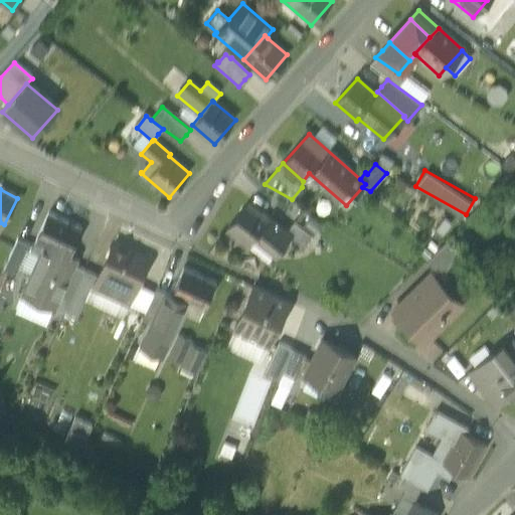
[(261,212),(259,214),(246,203),(225,228),(246,245),(254,236),(275,253),(289,235),(290,235),(286,232),(261,212)]
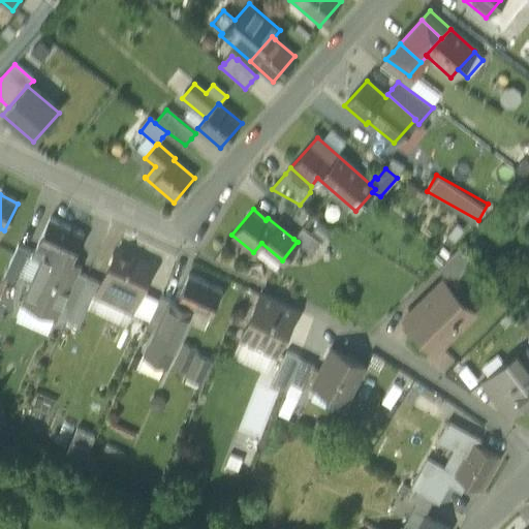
[(84,235),(50,219),(32,256),(42,261),(24,302),(56,316),(62,303),(76,272),(68,268),(84,235)]
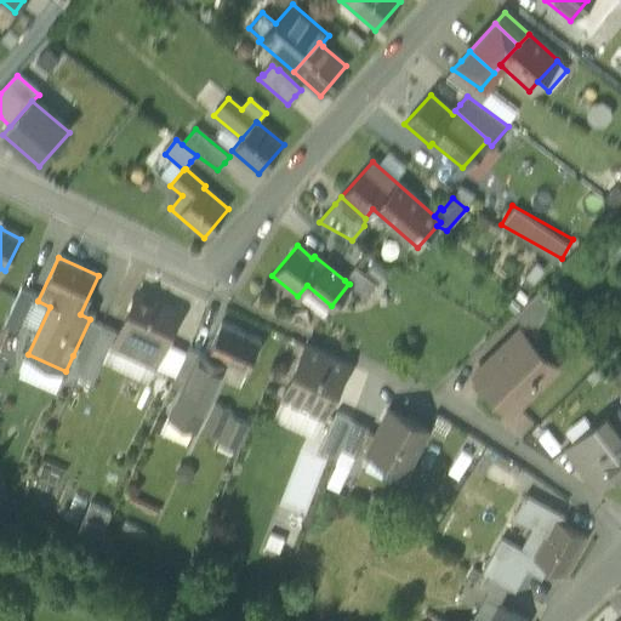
[(349,273),(345,280),(349,284),(348,284),(366,298),(377,285),(354,267),(349,273)]
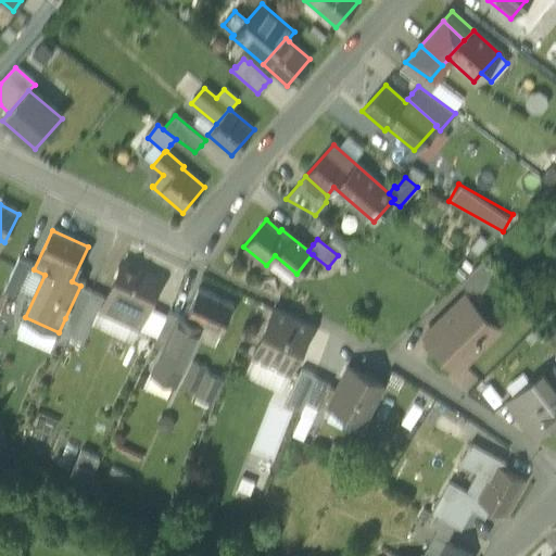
[(25,261),(20,257),(4,292),(17,298),(33,264),(25,261)]
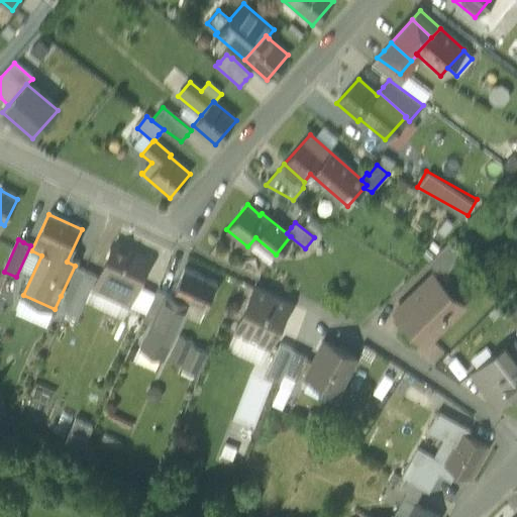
[(460,254),(448,240),(428,262),(432,265),(441,275),(460,254)]
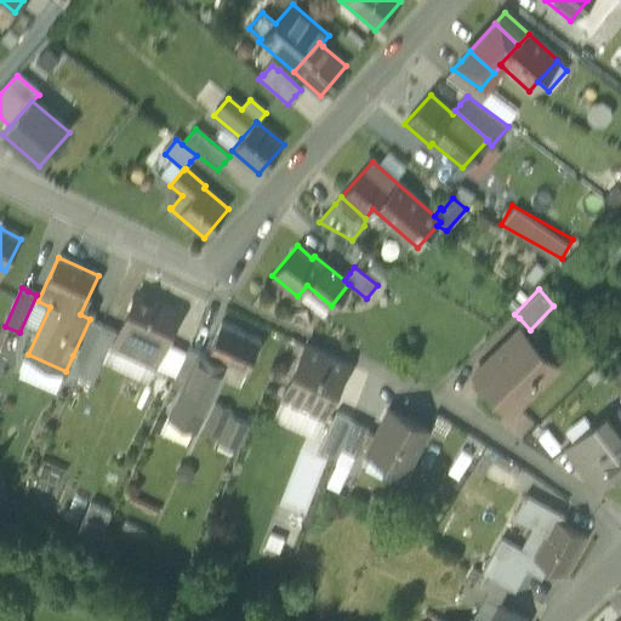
[(177,314),(138,296),(124,328),(161,346),(177,314)]
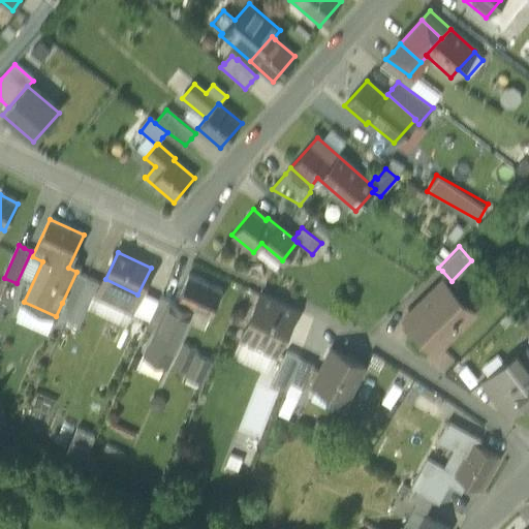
[(81,274),(76,272),(62,303),(73,307),(87,277),(81,274)]
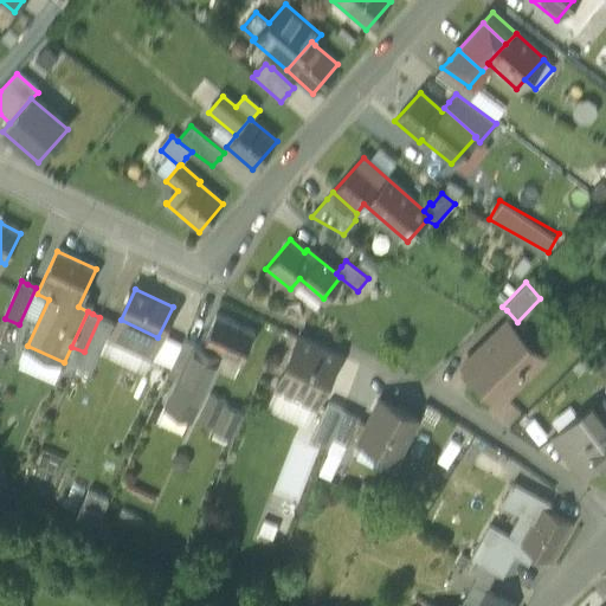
[(255,333),(216,315),(201,347),(218,354),(239,365),(255,333)]
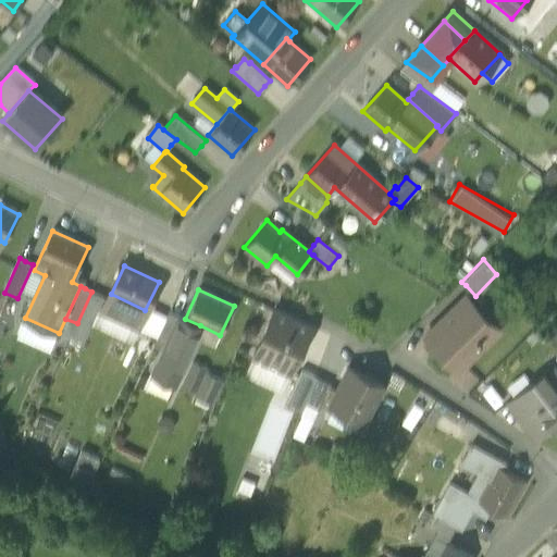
[(98,294),(91,292),(77,323),(89,329),(103,297),(98,294)]
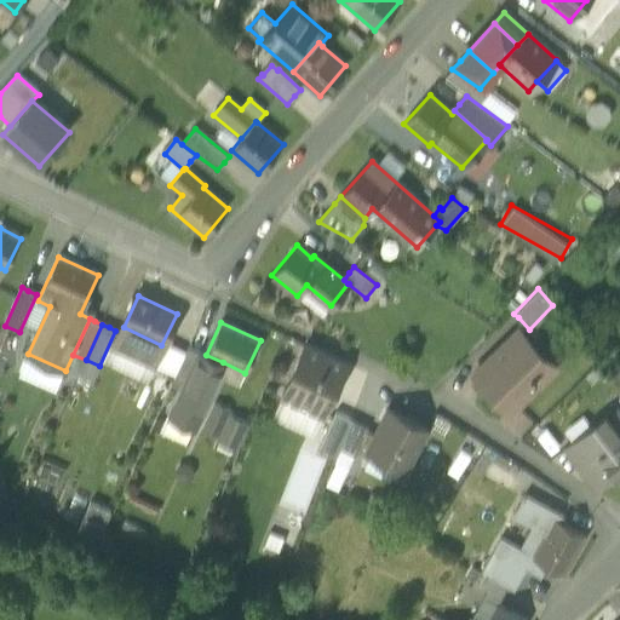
[(161,345),(124,327),(115,344),(154,363),(161,345)]
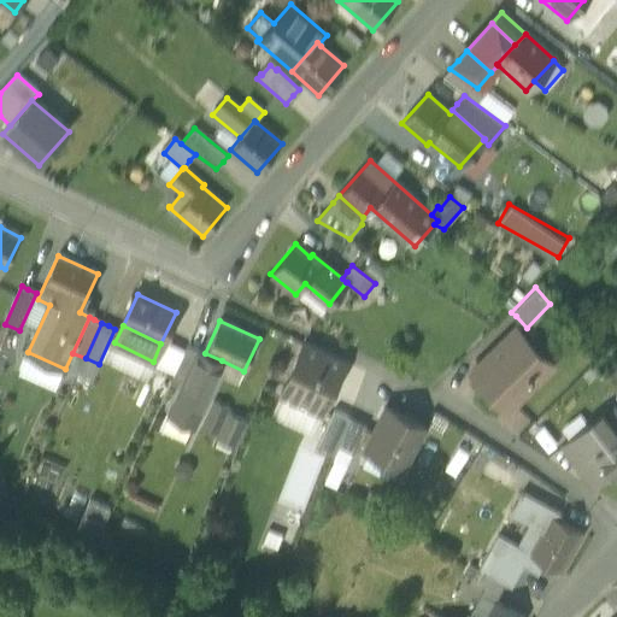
[(516,327),(471,371),(507,407),(539,376),(524,363),(538,350),(516,327)]
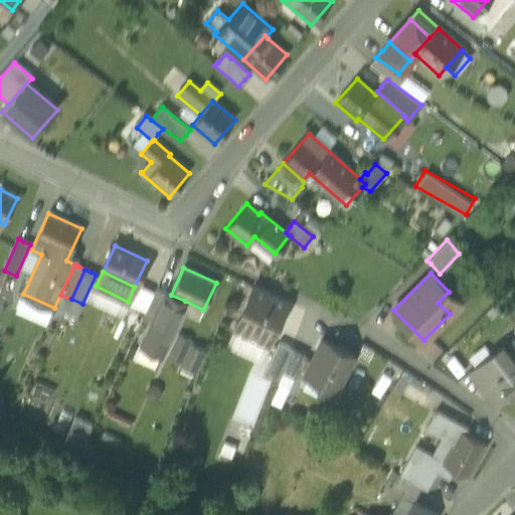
[(288,303),(253,287),(240,313),(275,330),(288,303)]
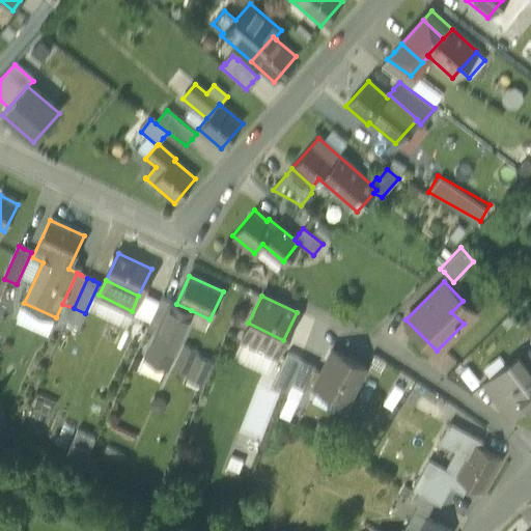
[(161,297),(147,329),(157,334),(158,334),(172,302),(167,300),(161,297)]
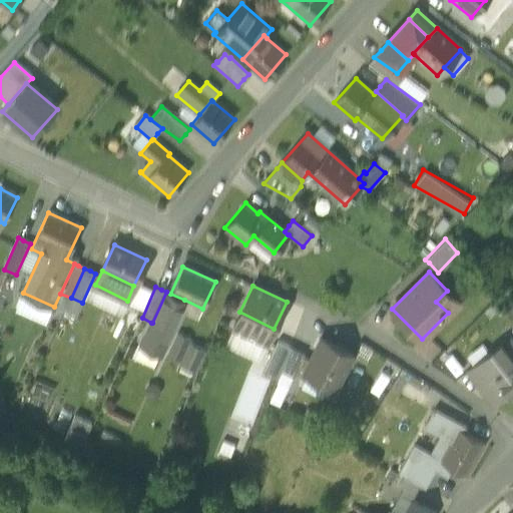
[(166,292),(152,323),(170,331),(180,309),(184,300),(170,294),(166,292)]
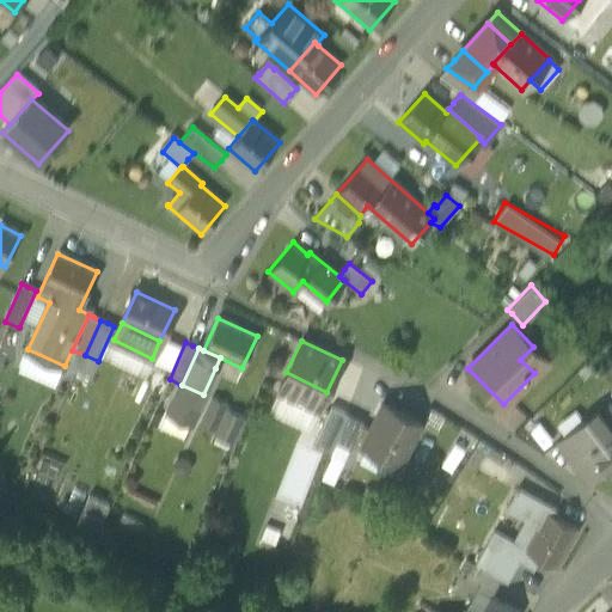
[(220,357),(215,368),(237,378),(242,368),(220,357)]
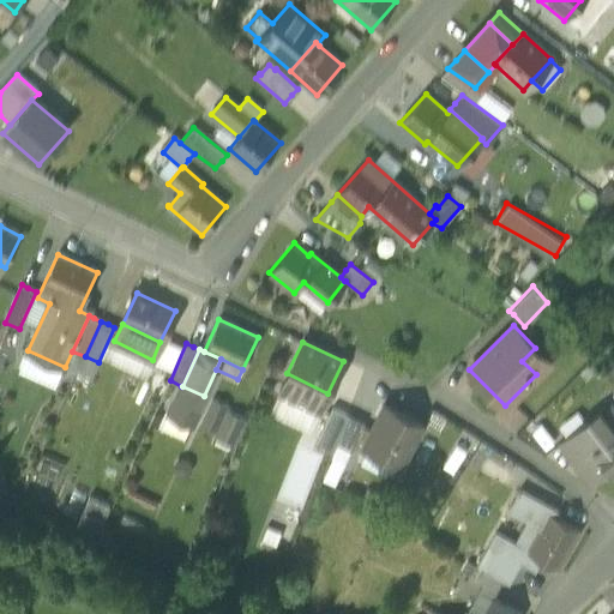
[(327,393),(287,373),(278,391),(319,410),(327,393)]
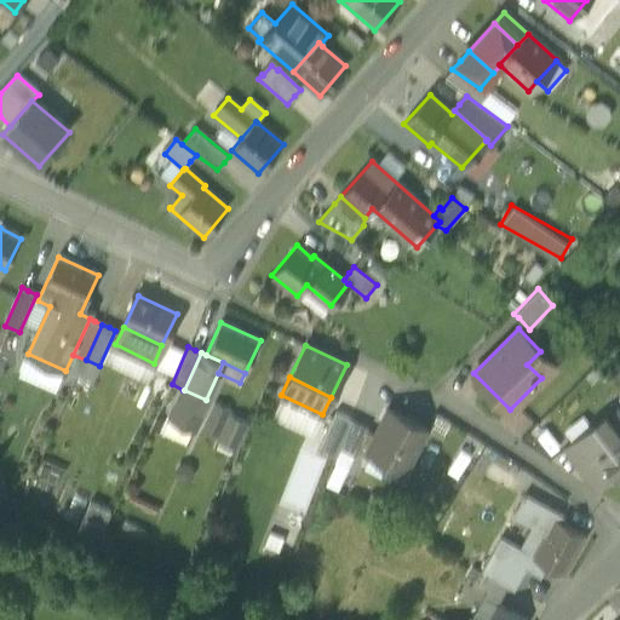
[(184,390),(183,390),(171,417),(193,426),(206,400),(184,390)]
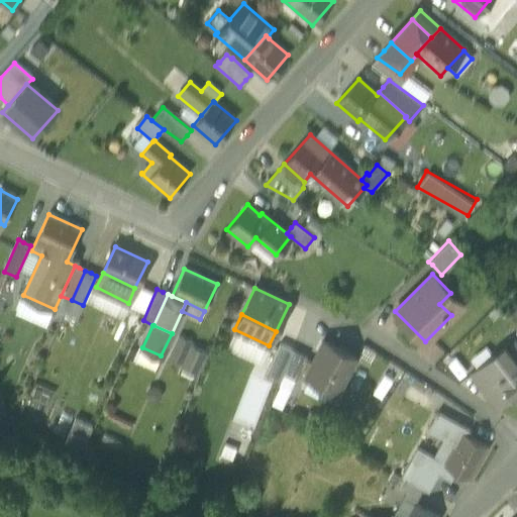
[(269,345),(234,329),(226,345),(261,363),(269,345)]
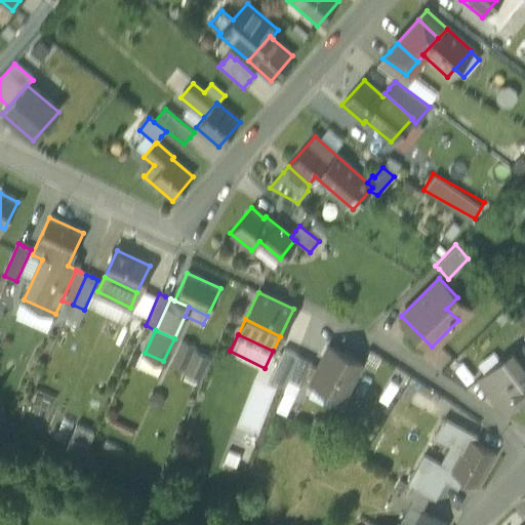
[(195,348),(182,341),(171,363),(186,369),(195,348)]
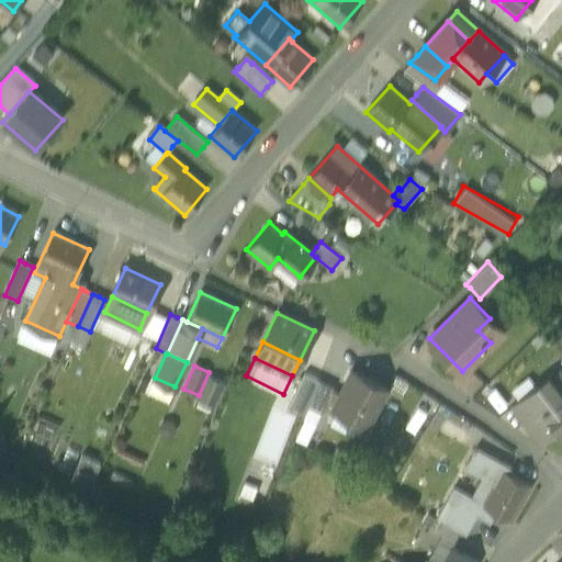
[(388,388),(353,370),(333,411),(367,428),(388,388)]
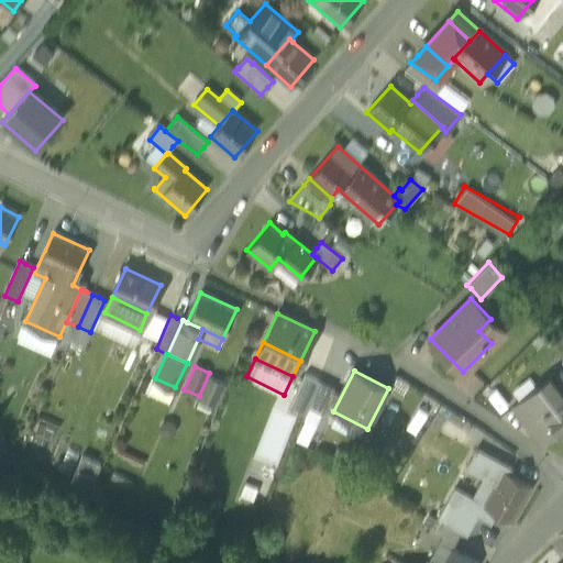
[(230,382),(209,373),(199,396),(220,406),(230,382)]
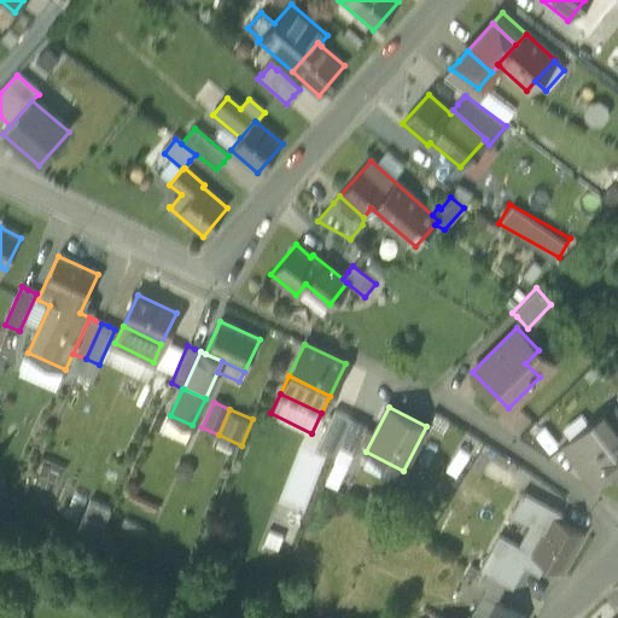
[(334,410),(316,449),(333,458),(338,447),(349,417),(342,413),(334,410)]
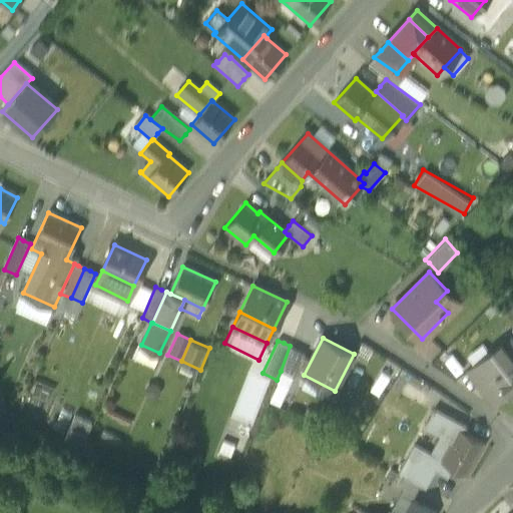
[(299,350),(290,346),(281,371),(293,376),(305,353),(299,350)]
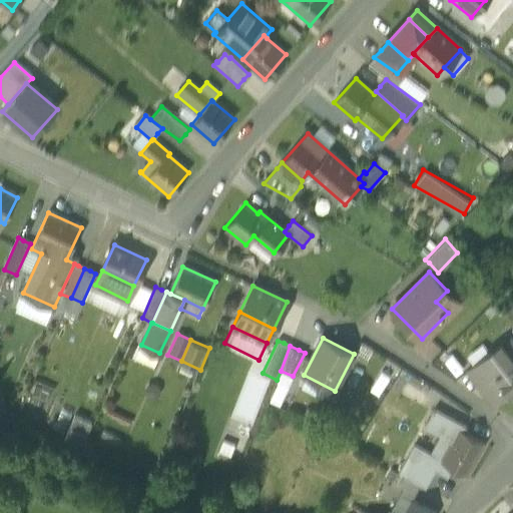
[(500,346),(466,371),(492,405),(508,392),(512,397),(512,396),(512,361),(512,362),(500,346)]
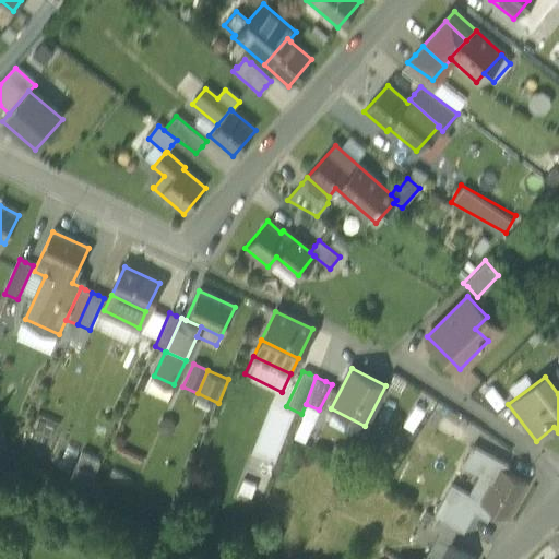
[(495,414),(508,404),(488,378),(470,395),(495,414)]
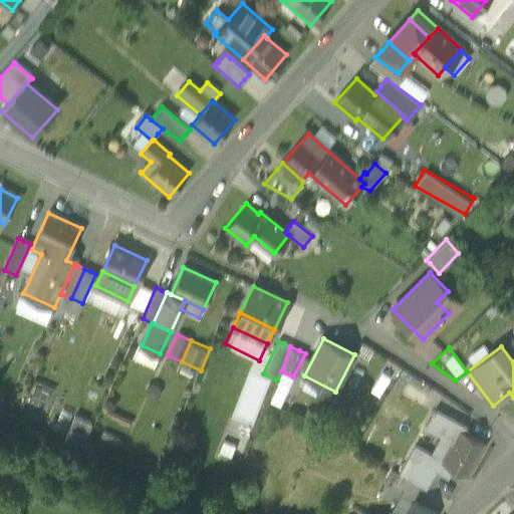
[(468,429),(435,411),(426,428),(443,437),(452,442),(442,461),(441,462),(453,469),(466,476),(484,445),(465,435),(468,429)]
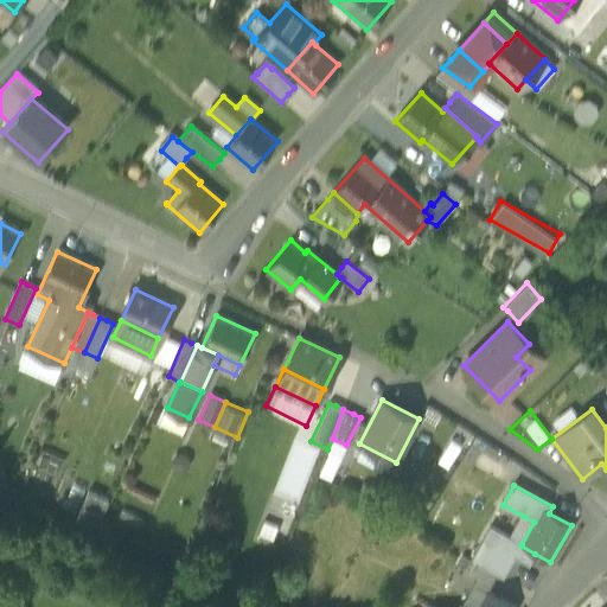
[(89,487),(76,517),(97,526),(110,497),(89,487)]
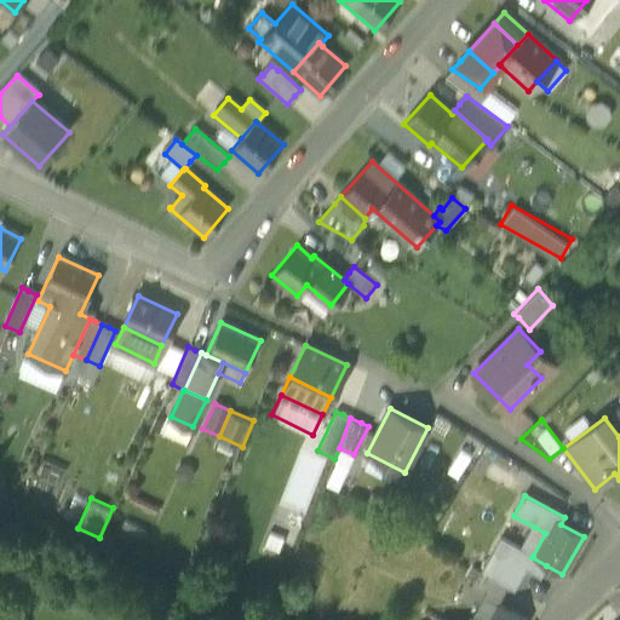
[(534,527),(521,550),(533,556),(545,533),(534,527)]
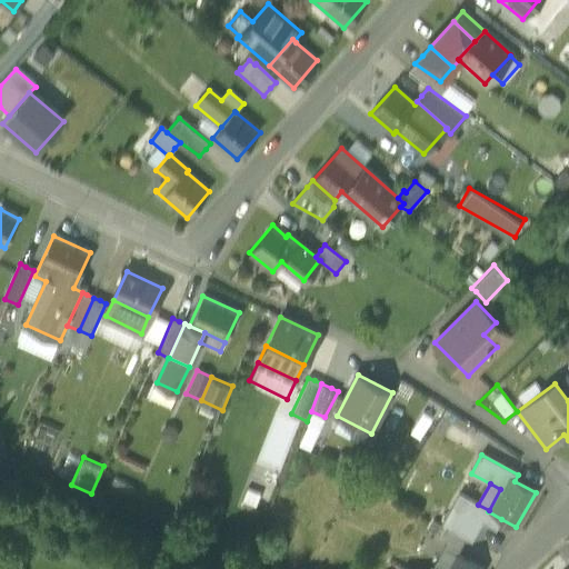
[(478,505),(460,496),(443,526),(447,527),(467,539),(471,541),(476,535),(482,522),(496,529),(501,519),(488,511),(489,510),(478,505)]
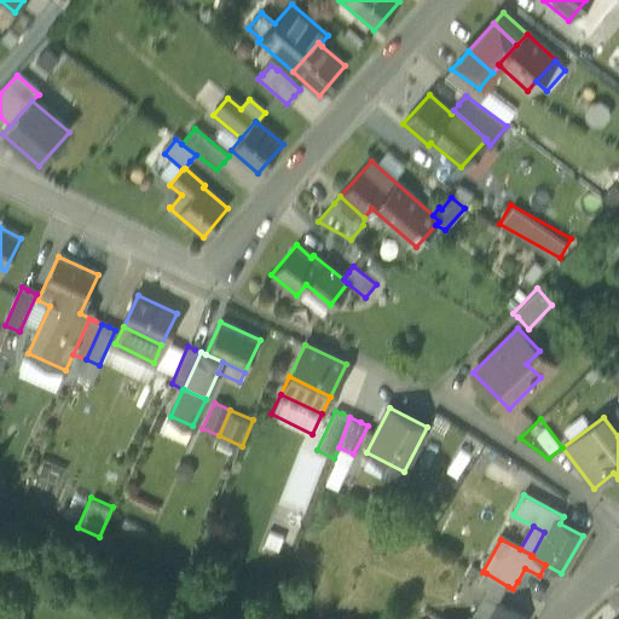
[(508,586),(486,573),(479,585),(501,597),(508,586)]
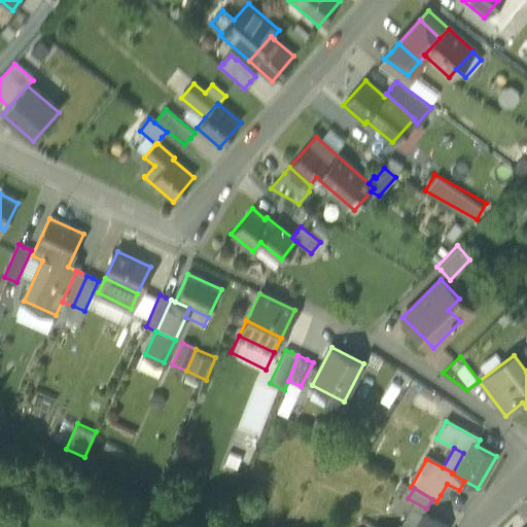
[(413,510),(402,526),(415,526),(422,515),(413,510)]
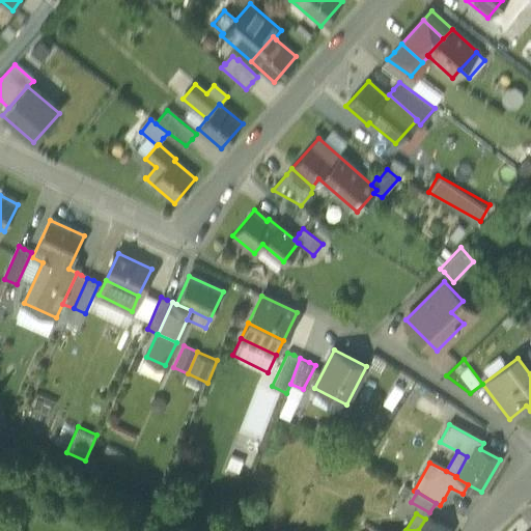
[(448,530),(425,519),(418,530),(448,530)]
